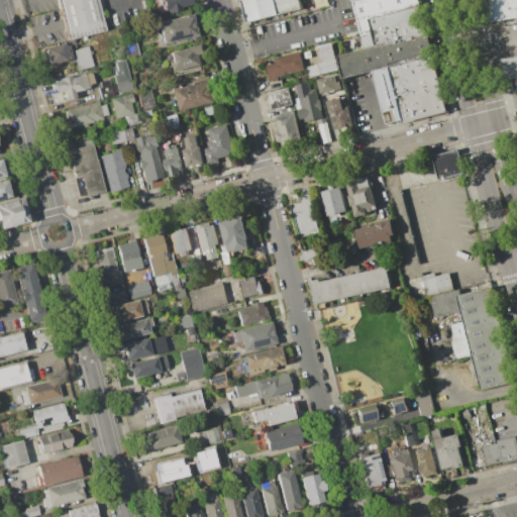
[(98,0),(107,33),(72,42),(61,0),(98,0)]
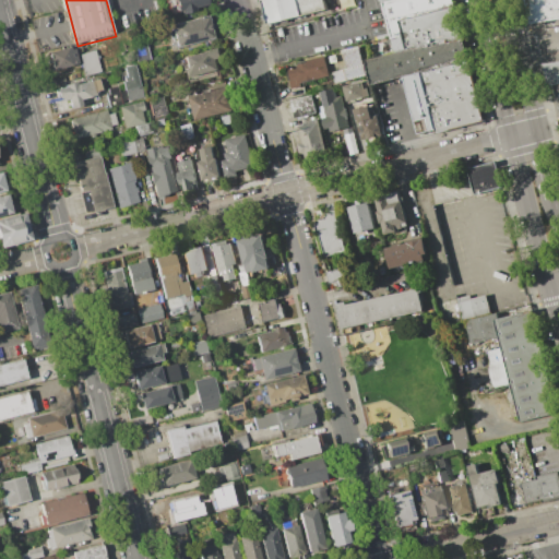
[(205,0),(206,3),(193,7),(194,10),(180,13),(179,11),(176,11),(173,0),(205,0)]
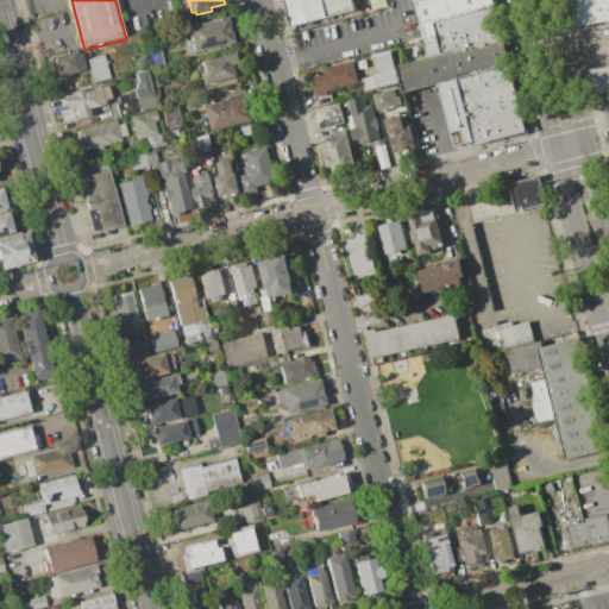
[(284,0),(352,0),(356,12),(293,29),(284,0)]
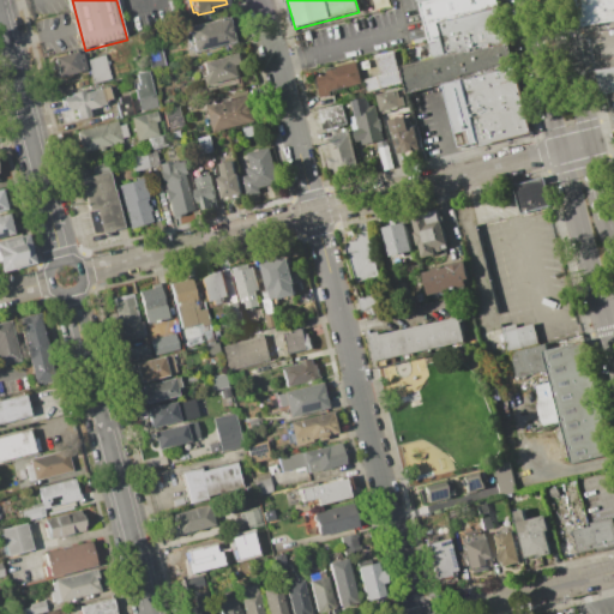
[(433,60),(420,4),(434,0),(498,0),(500,7),(439,23),(447,56),(433,60)]
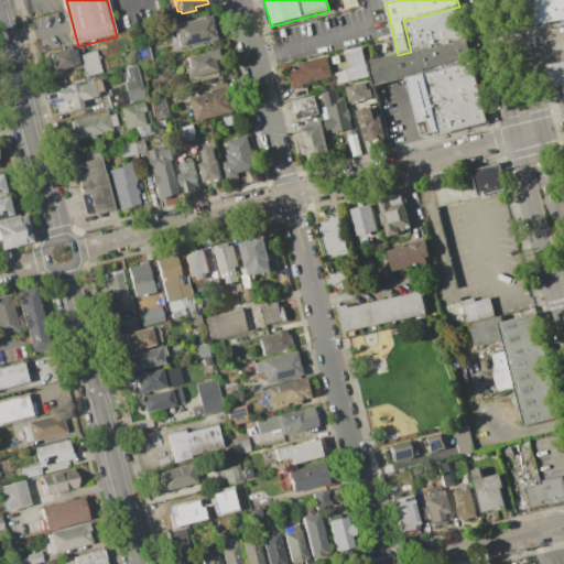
[(563,0),(563,18),(533,23),(528,0),(563,0)]
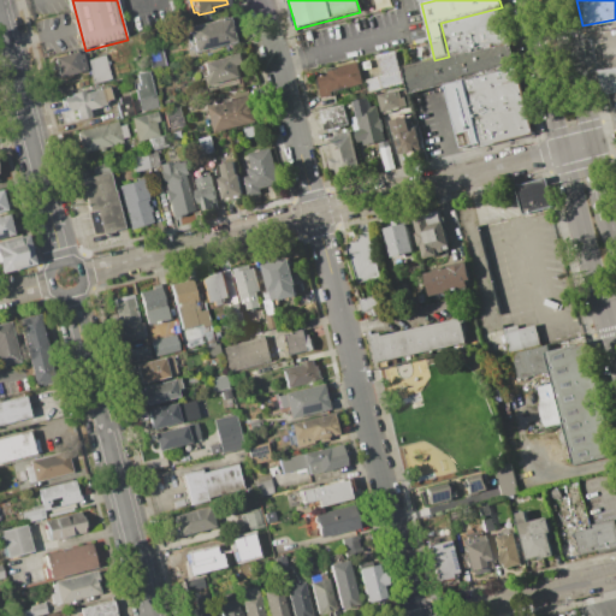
[(502,7),(510,41),(449,57),(440,23),(502,7)]
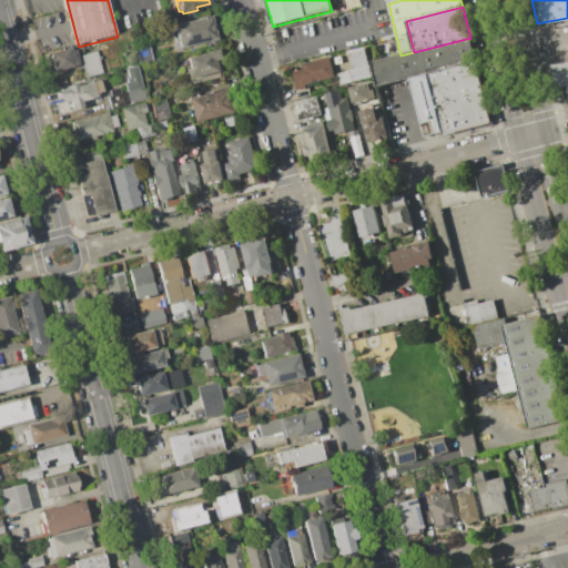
[(210,14),(215,38),(178,47),(172,24),(210,14)]
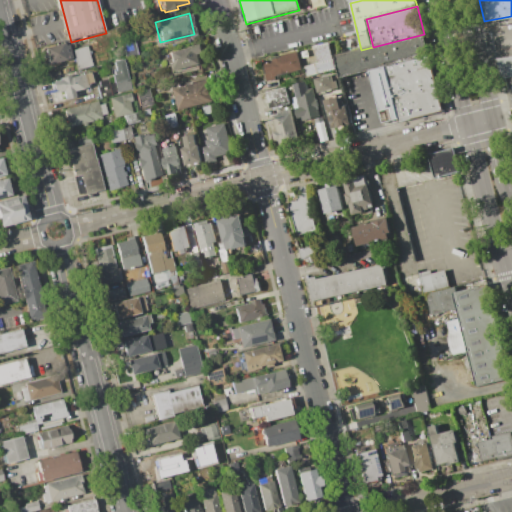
[(337,56),(361,50),(373,47),(424,34),(430,57),(387,67),(362,74),(342,79),(337,56)]
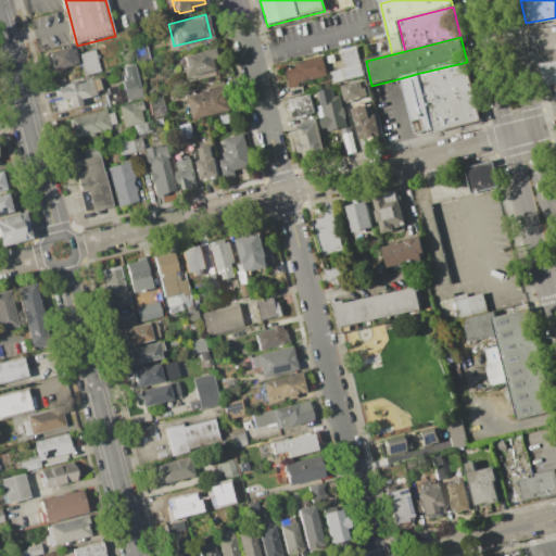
[(345,67),(340,49),(356,45),(364,74),(331,83),(329,72),(345,67)]
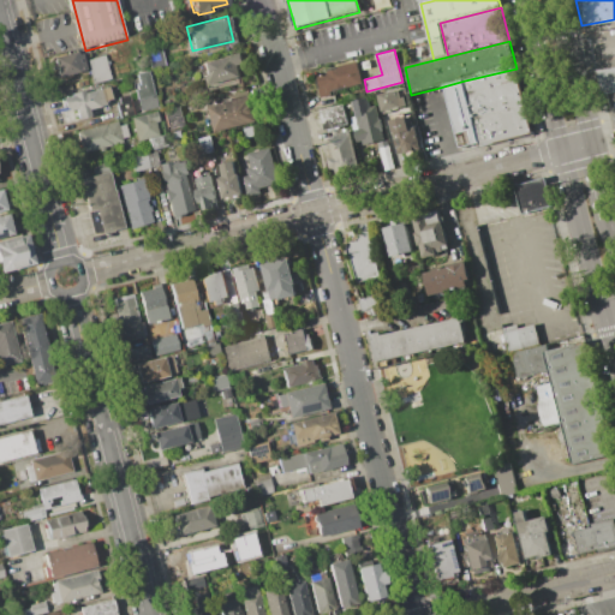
[(75,51),(76,54),(81,53),(84,70),(57,76),(52,57),(75,51)]
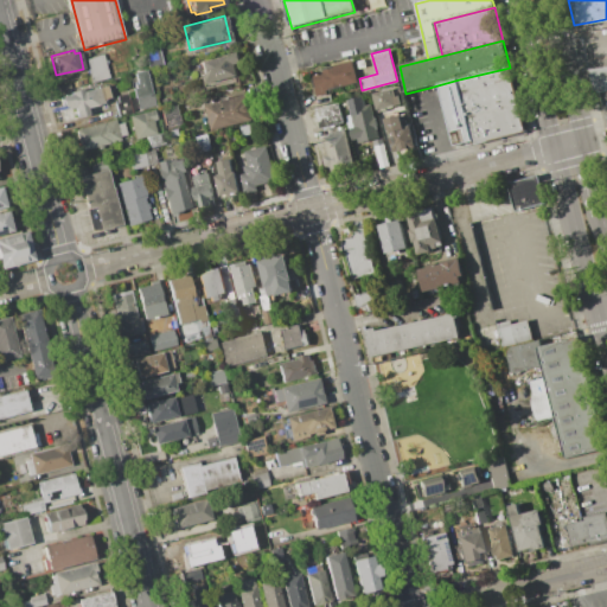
[(237,51),(240,63),(234,64),(236,76),(205,83),(199,61),(237,51)]
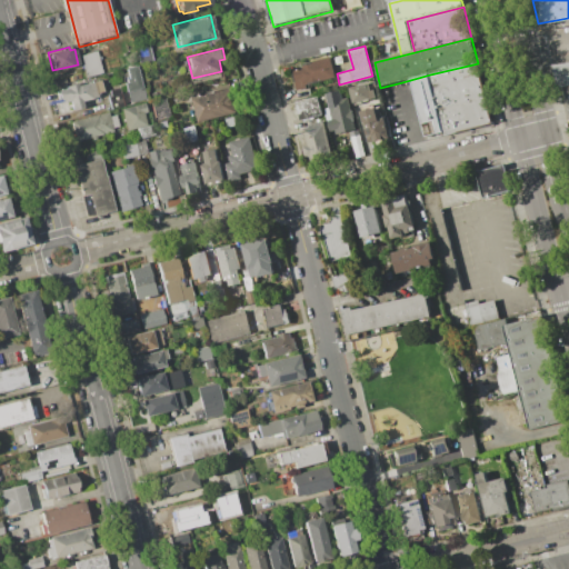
[(96,50),(101,72),(86,77),(79,55),(96,50)]
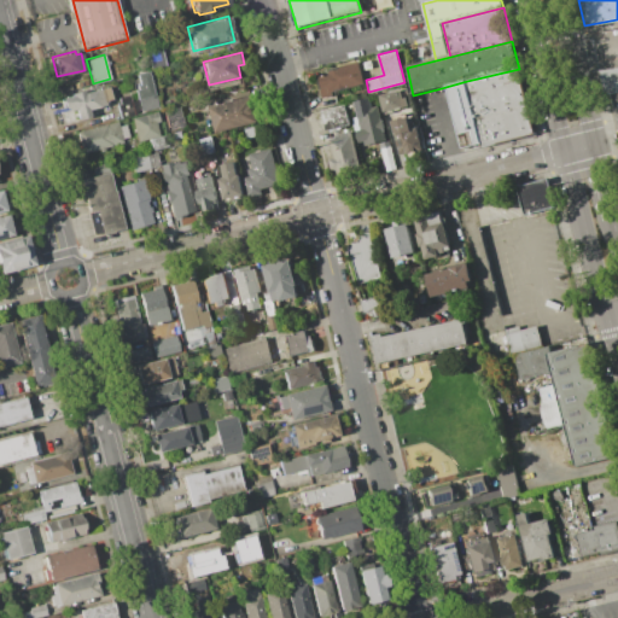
[(328,74),(327,70),(337,66),(356,60),(362,83),(331,92),(331,95),(321,98),(316,76),(328,74)]
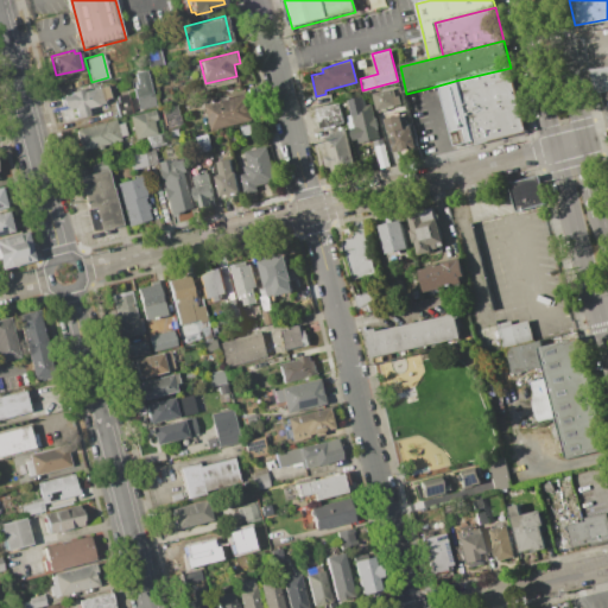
[(597,93),(607,89),(607,65),(591,69),(597,93)]
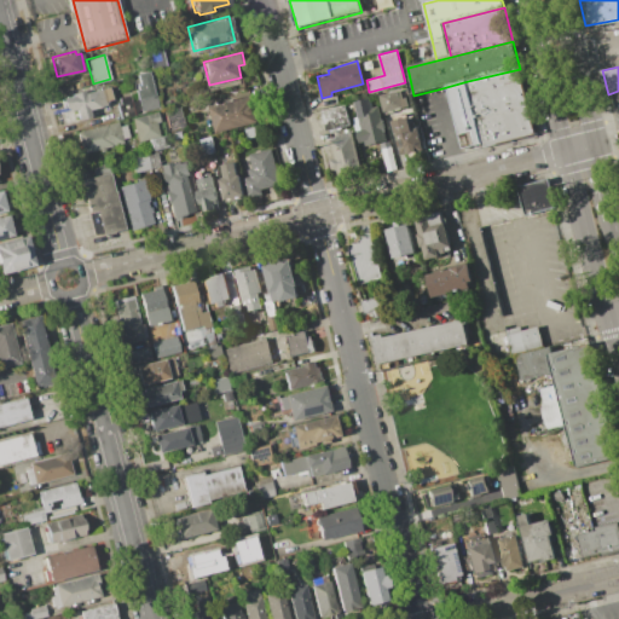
[(485,148),(472,98),(468,81),(520,69),(536,134),(485,148)]
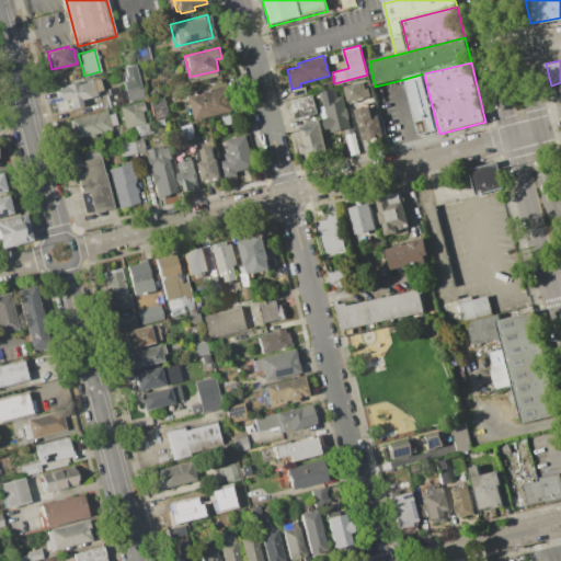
[(124,71),(123,67),(133,65),(141,96),(127,101),(119,72),(124,71)]
